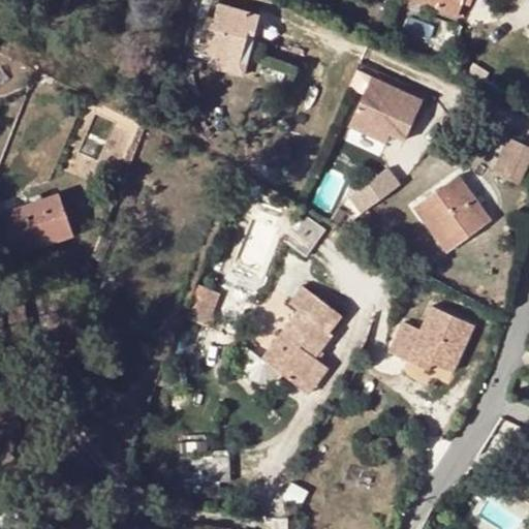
[(423,0),(459,14),(465,2),(465,0),(423,0)]
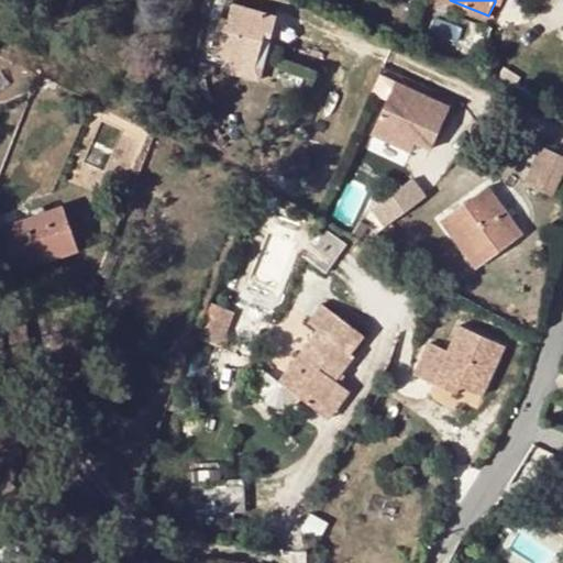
[(212,53),(232,59),(256,66),(264,34),(272,36),(277,15),(234,4),(230,20),(221,18),(212,53)]
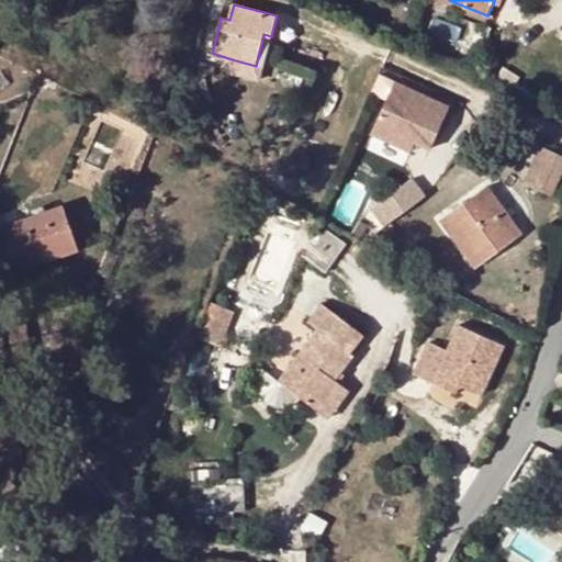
[(256,66),(232,59),(229,67),(261,76),(271,36),(263,34),(256,66)]
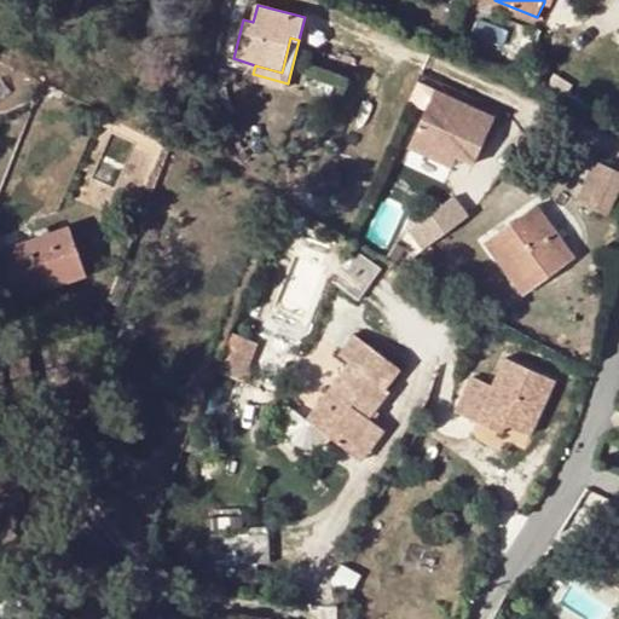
[(470,158),(492,111),(432,84),(406,142),(449,161),(453,150),(470,158)]
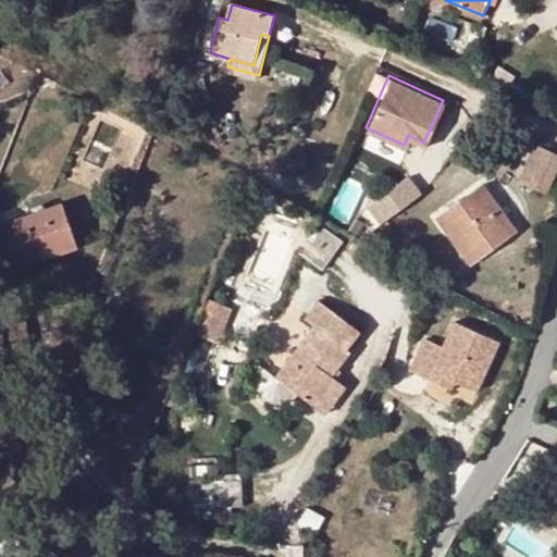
[(556,173),(556,153),(536,145),(520,182),(547,195),(556,173)]
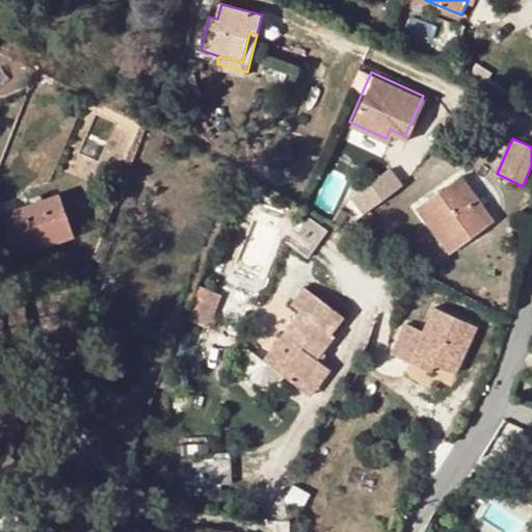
[(350,192),(361,212),(404,188),(394,169),(350,192)]
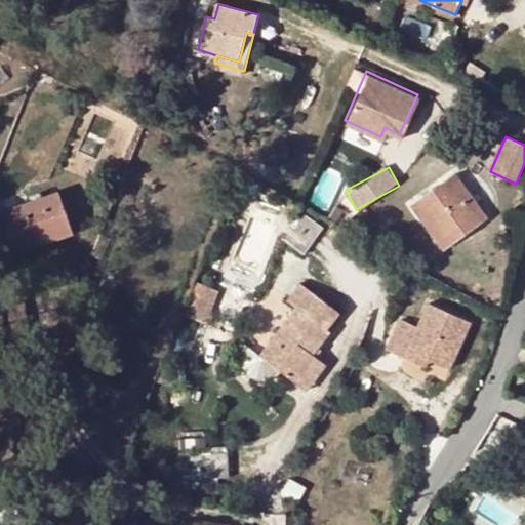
[(456,174),(413,206),(439,241),(482,209),(456,174)]
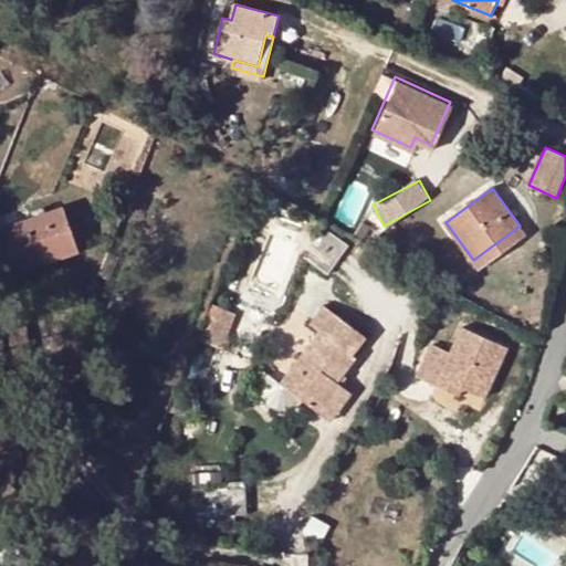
[(24,269),(53,259),(80,250),(64,208),(0,229),(0,241),(11,274),(24,269)]
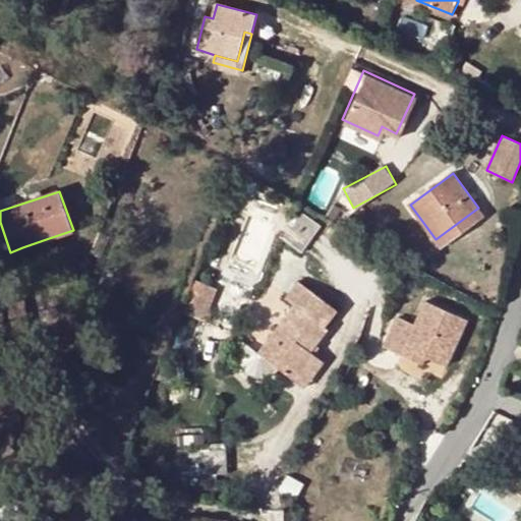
[(478,208),(436,239),(442,247),(483,217),(478,208)]
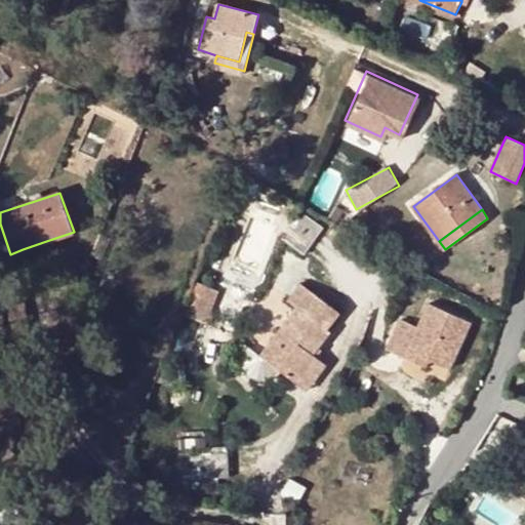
[(310,244),(322,227),(307,214),(293,233),(310,244)]
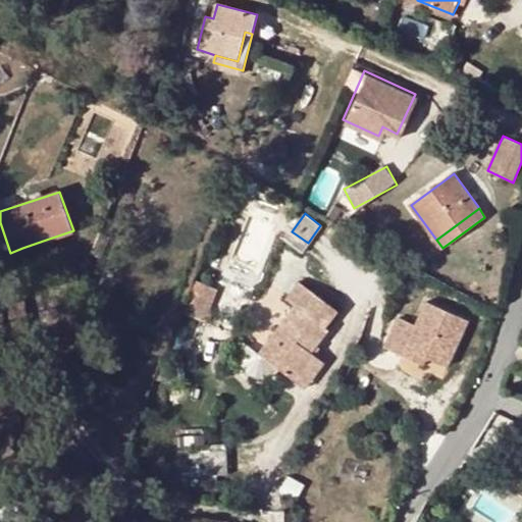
[(197,280),(186,312),(208,320),(219,289),(197,280)]
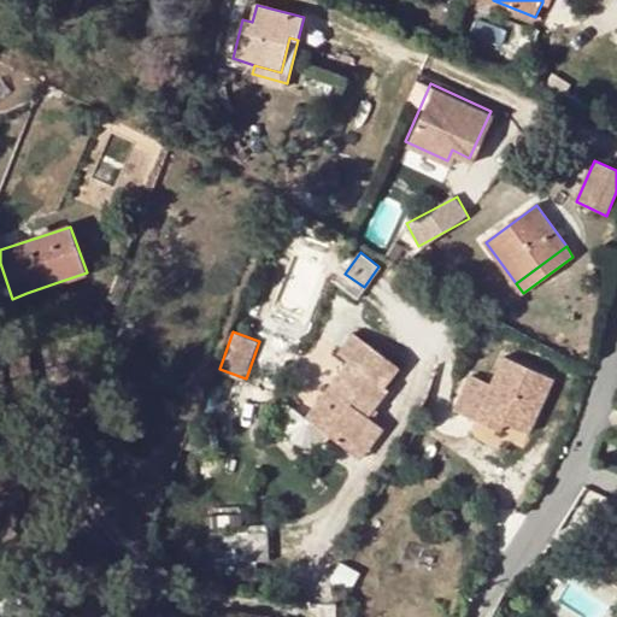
[(351,359),(309,418),(351,448),(372,418),(369,416),(389,387),(386,385),(400,365),(356,333),(341,353),(351,359)]
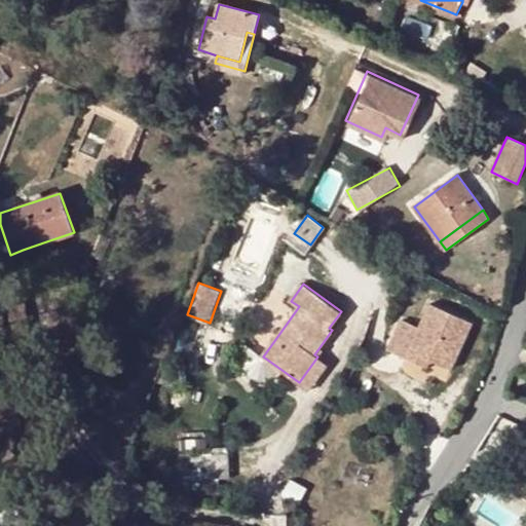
[(431,303),(420,328),(404,320),(390,350),(412,360),(414,352),(431,360),(452,369),(473,323),(431,303)]
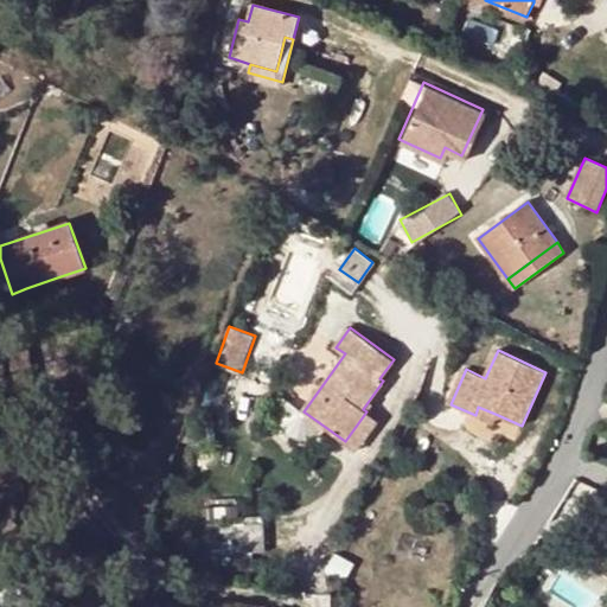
[(494,425),(498,415),(478,407),(475,415),(494,425)]
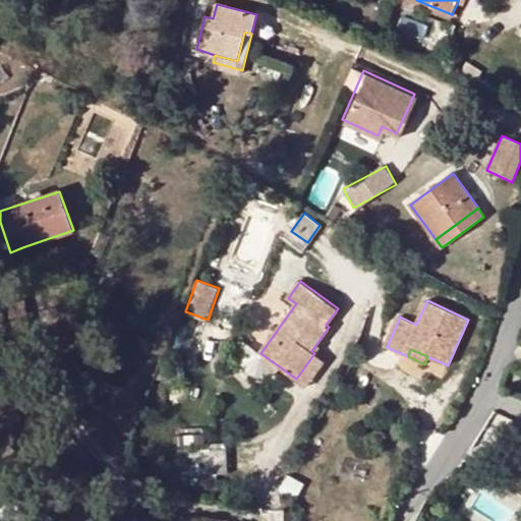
[(314,353),(296,379),(306,386),(325,360),(314,353)]
